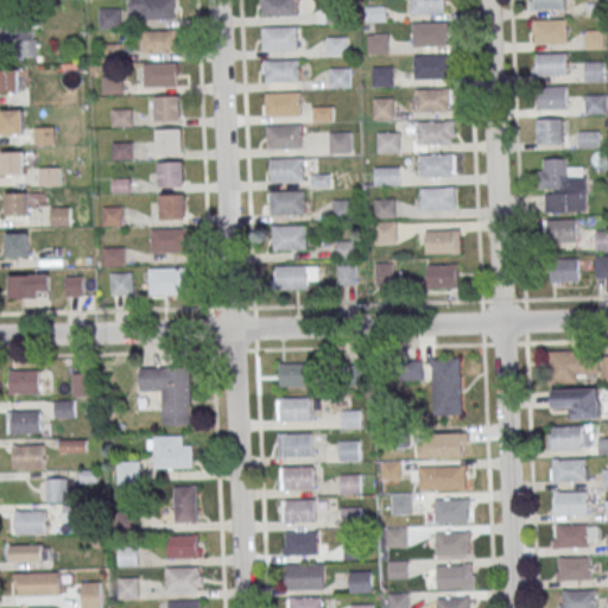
[(141,10),(141,20),(181,20),(179,0),(128,0),(130,10),(141,10)]
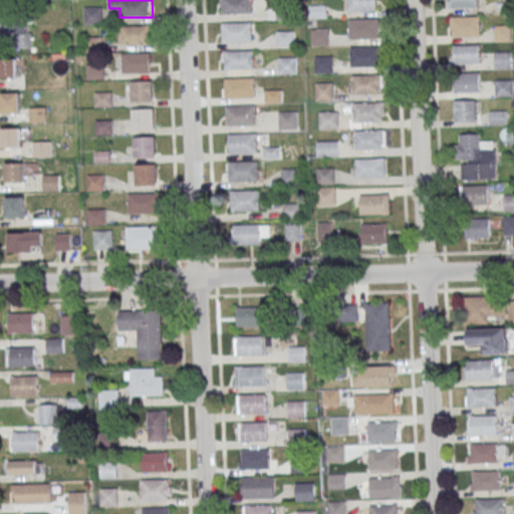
[(249,0),(220,0),(220,14),(250,14),(249,0)]
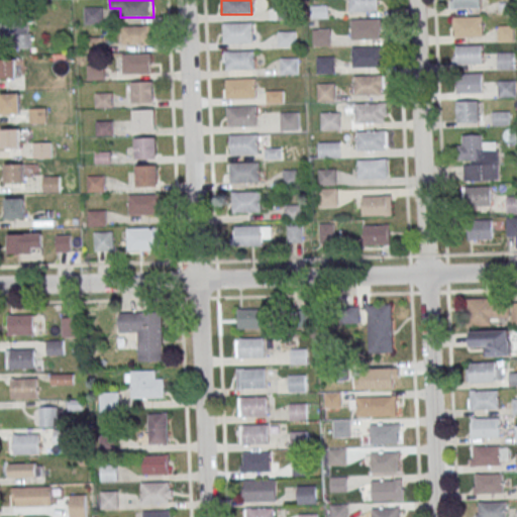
[(350,0),(379,0),(380,12),(351,12),(350,0)]
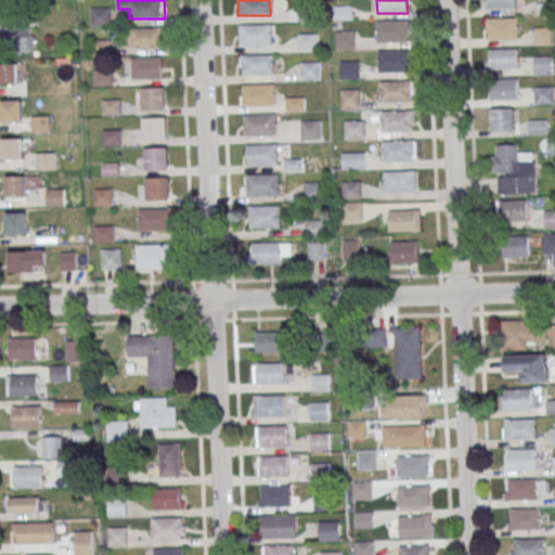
[(508,0),(486,0),(487,9),(510,9),(508,0)]
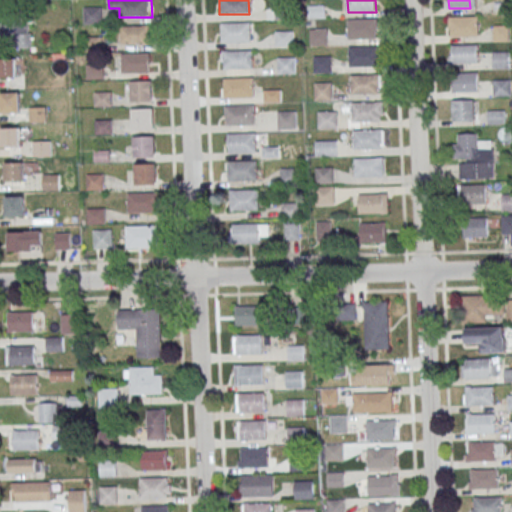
[(275,4),(292,3),(292,19),(276,20),(275,4)]
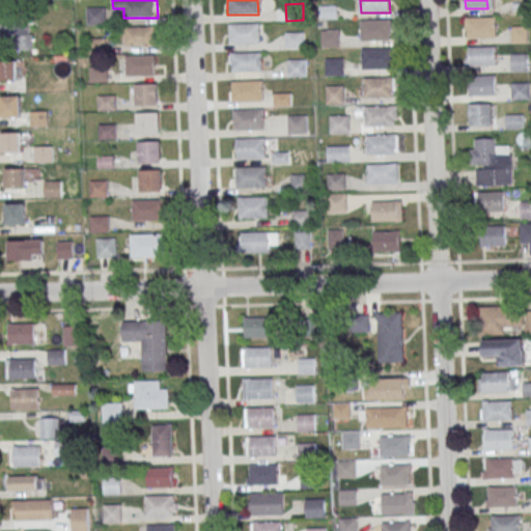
[(319,5),(337,5),(338,18),(320,19),(319,5)]
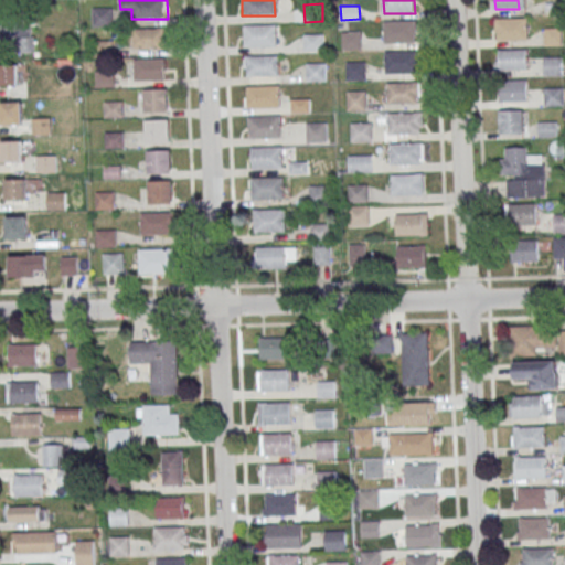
[(94,9),(113,9),(113,25),(94,25),(94,9)]
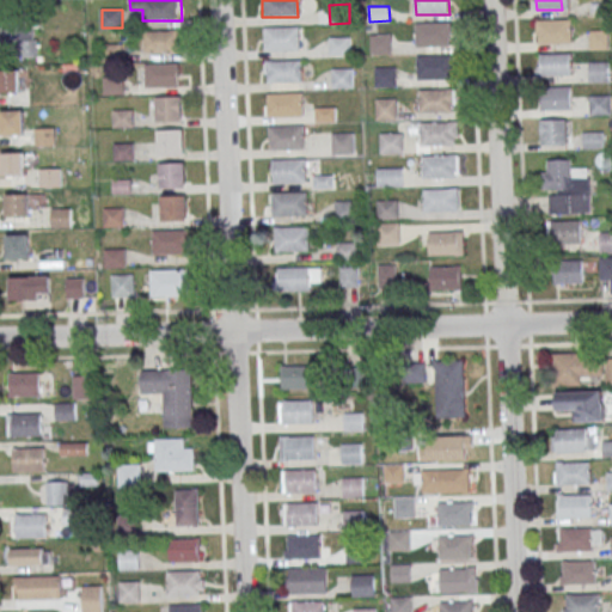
[(537,22),(573,20),(573,44),(538,46),(537,22)]
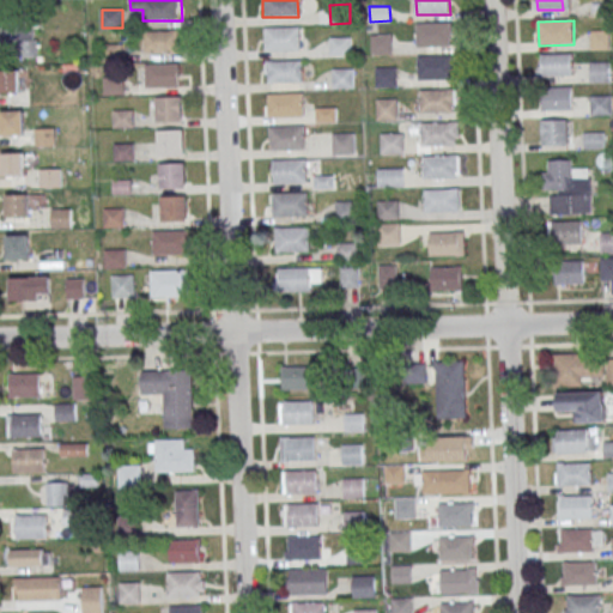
[(36,58),(36,22),(2,22),(2,58),(36,58)]
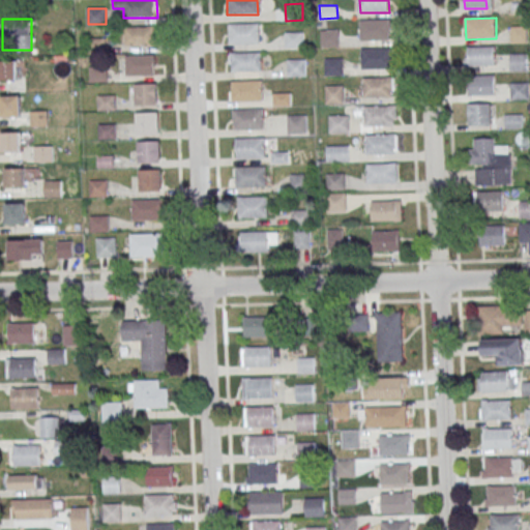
[(360,21),(391,20),(391,40),(361,41),(360,21)]
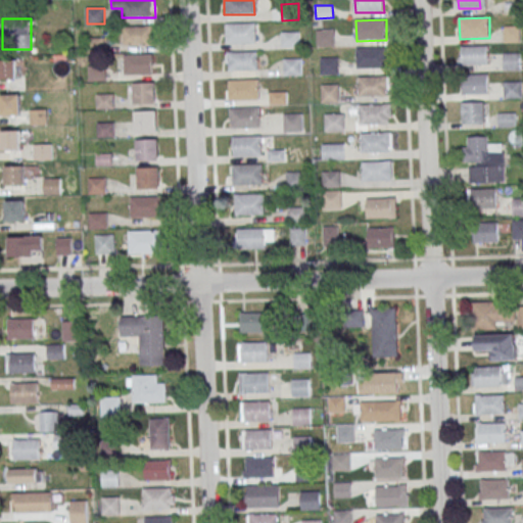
[(227,24),(256,24),(257,44),(227,44),(227,24)]
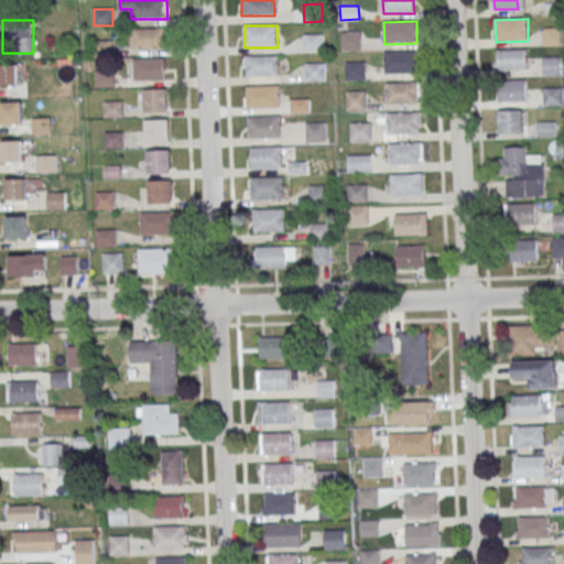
[(165,29),(126,29),(126,49),(165,49),(165,29)]
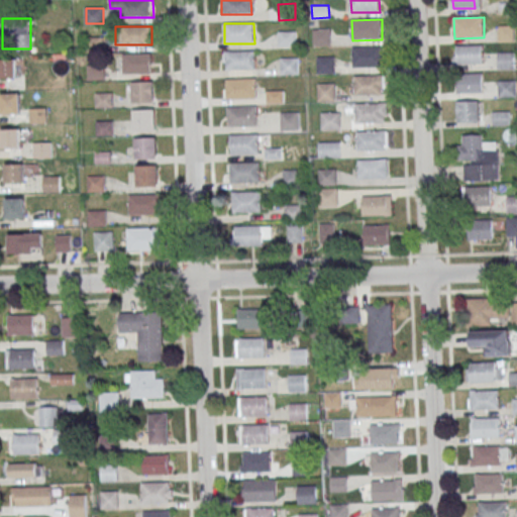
[(498,26),(515,26),(516,40),(499,41),(498,26)]
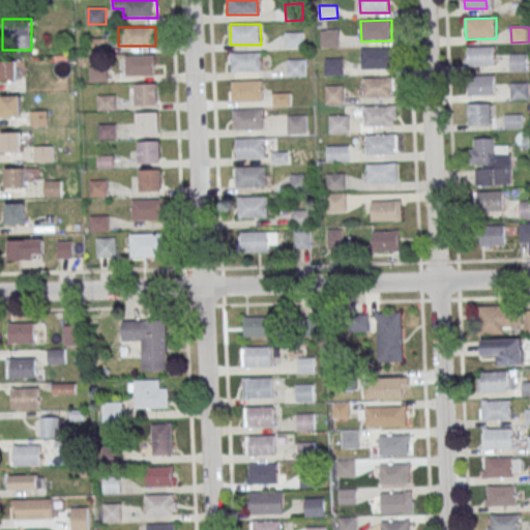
[(322,31),(340,30),(340,47),(322,48),(322,31)]
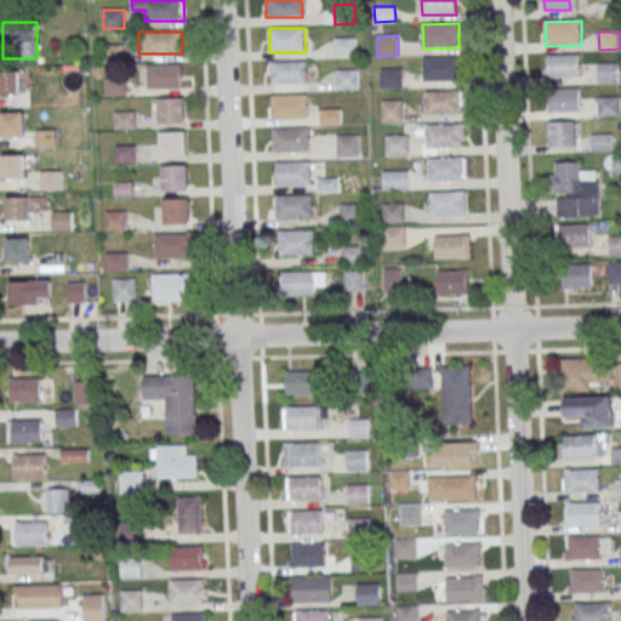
[(335,38),(355,36),(355,57),(336,57),(335,38)]
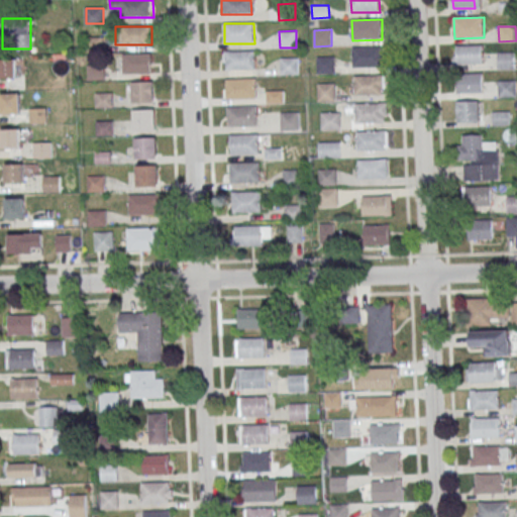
[(86,37),(103,37),(103,52),(86,53),(86,37)]
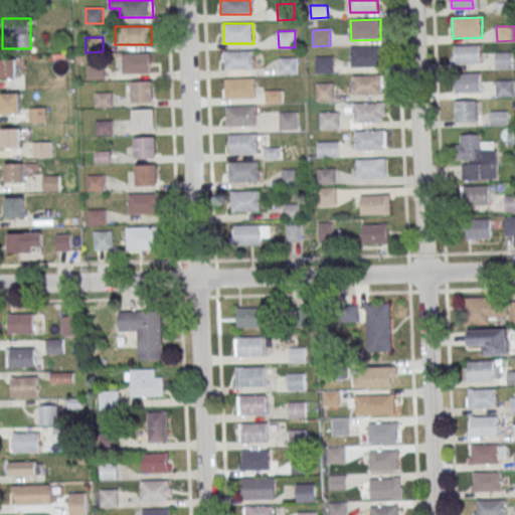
[(455,46),(482,45),(483,63),(453,64),(453,55),(455,55),(455,46)]
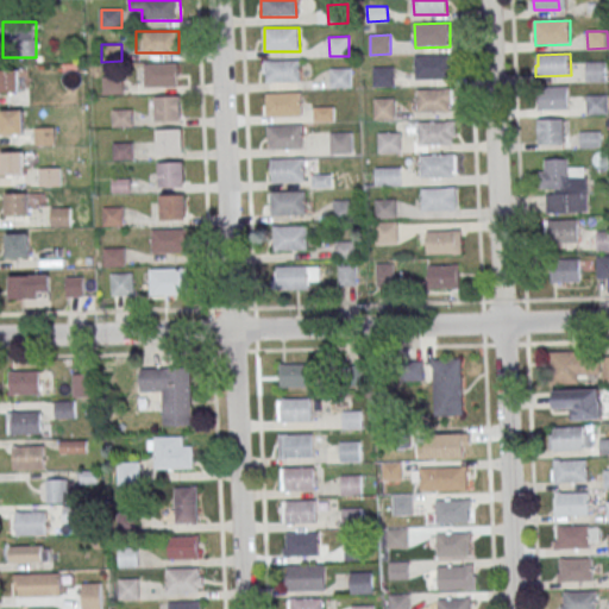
[(415,57),(451,56),(451,80),(416,81),(415,57)]
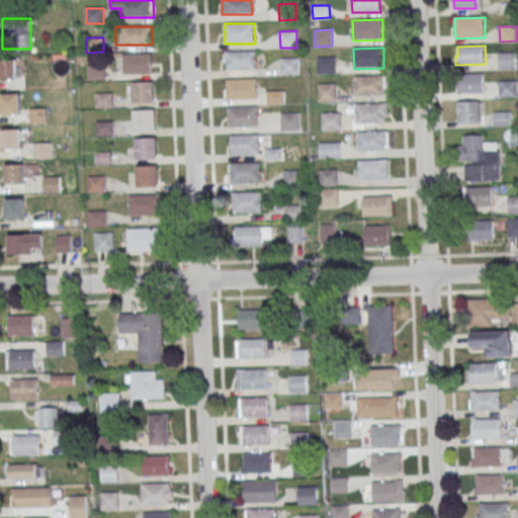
[(225,53),(255,52),(256,69),(227,70),(227,64),(226,63),(225,53)]
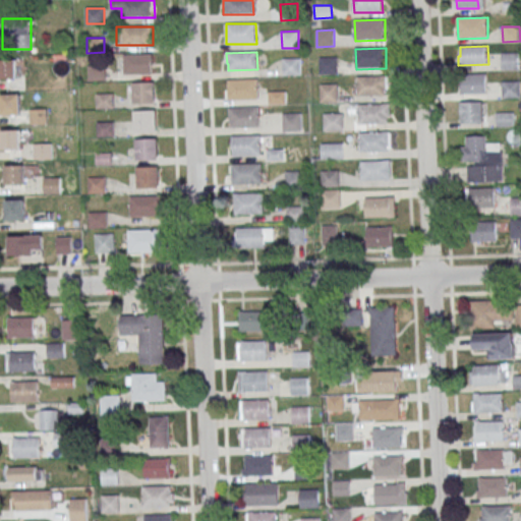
[(153,54),(123,54),(123,75),(153,75),(153,54)]
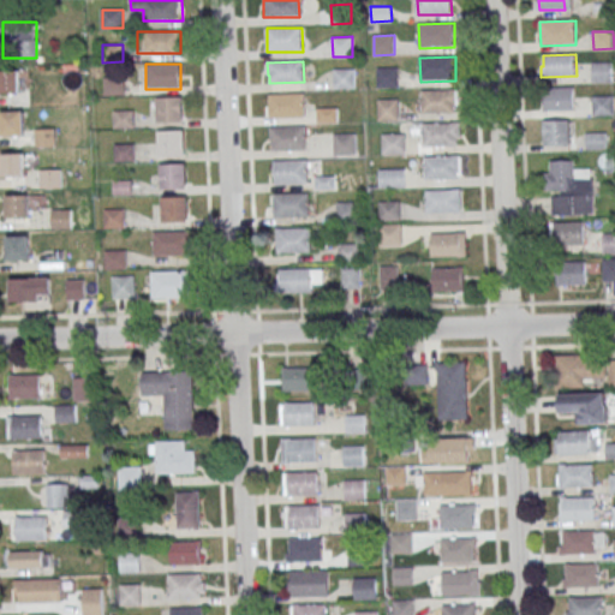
[(592,65),(613,64),(614,82),(593,82),(592,65)]
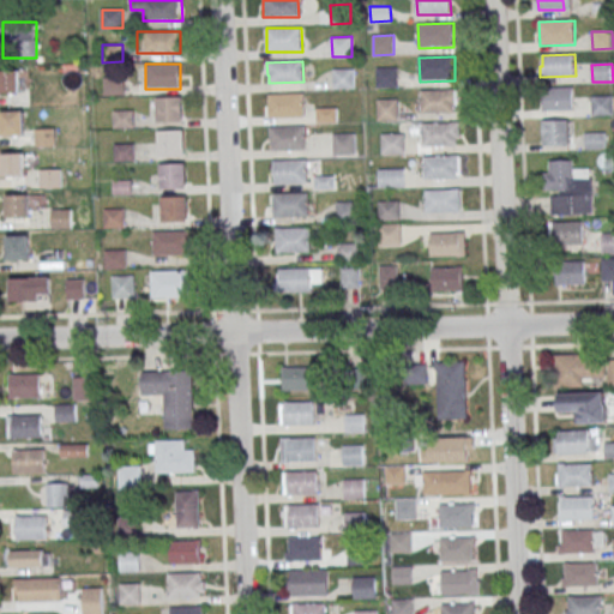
[(378,68),(397,67),(398,88),(378,88),(378,68)]
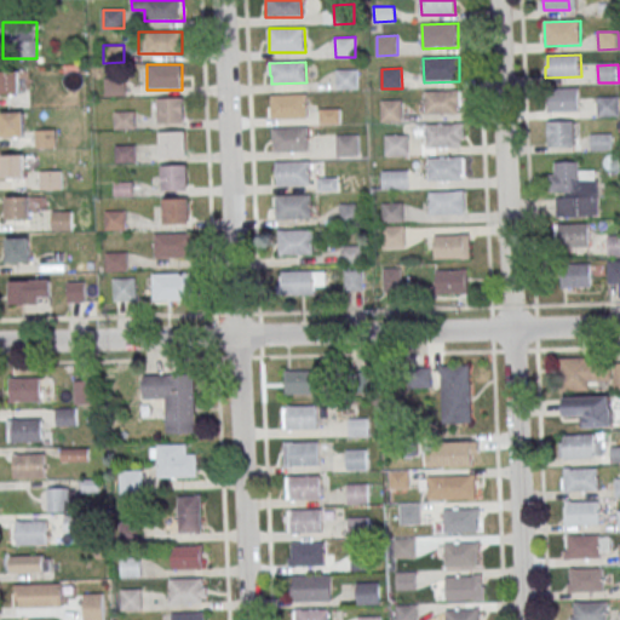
[(0,70),(19,70),(21,96),(0,96),(0,70)]
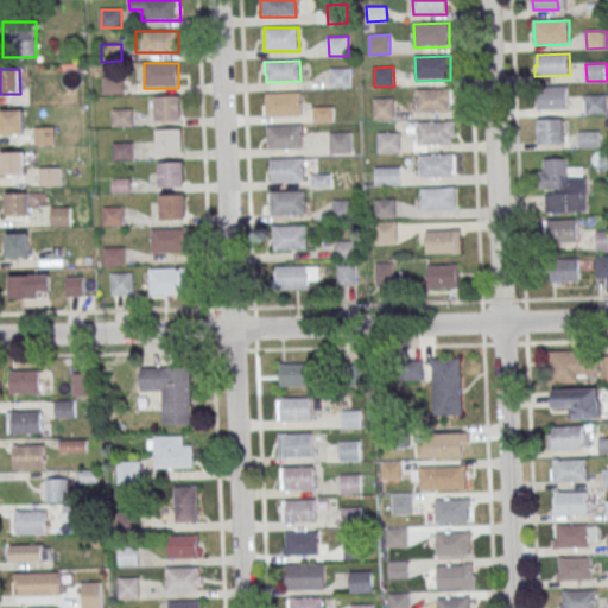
[(330,69),(350,69),(350,88),(330,88),(330,69)]
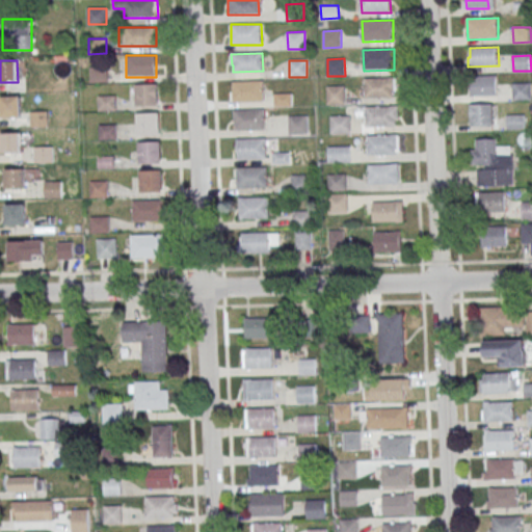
[(90,68),(107,67),(108,82),(90,82),(90,68)]
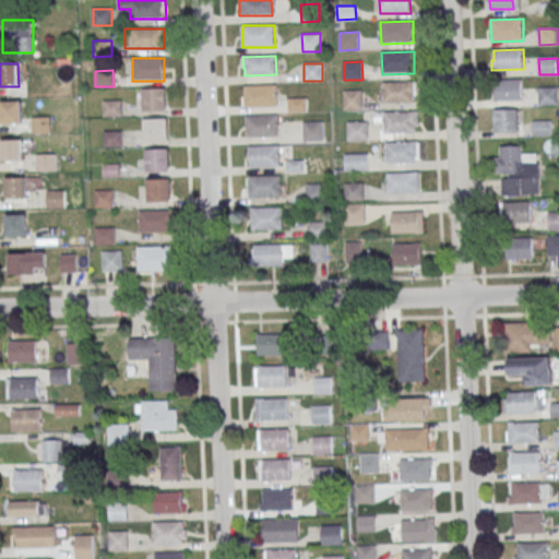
[(522,100),(522,80),(494,80),(494,100),(522,100)]
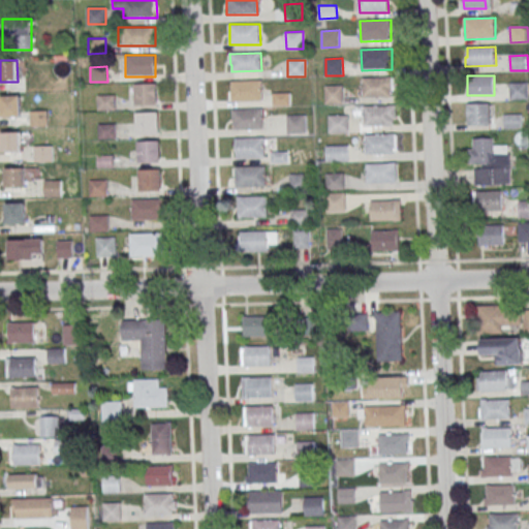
[(363,79),(394,78),(394,98),(364,99),(363,79)]
